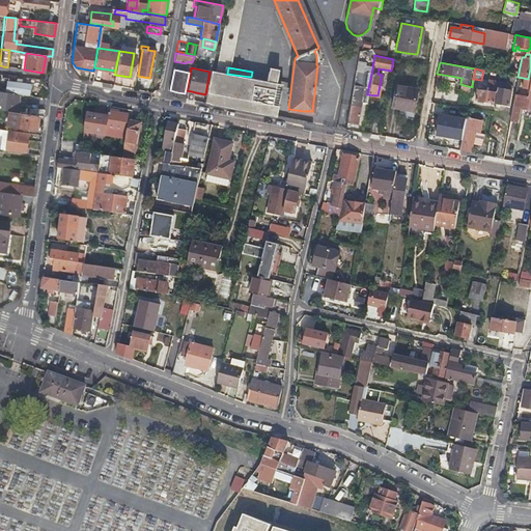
[(361,86),(368,88),(371,75),(356,72),(347,121),(357,123),(360,103),(358,103),(361,86)]
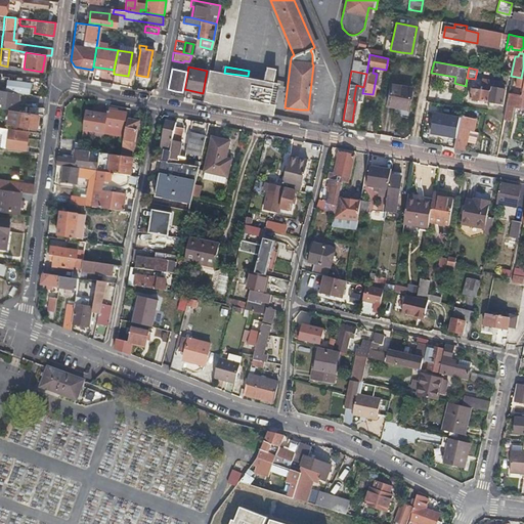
[(203,93),(202,101),(268,114),(270,103),(274,104),(277,89),(242,82),(241,87),(232,85),(233,81),(211,77),(210,83),(205,82),(203,93)]
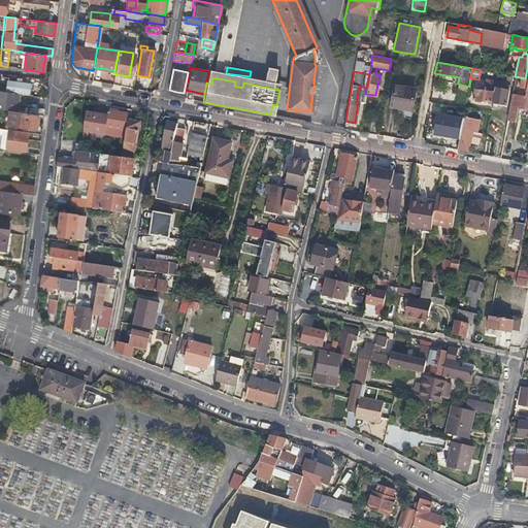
[(8,79),(8,80),(7,80),(6,80),(0,79),(0,89),(28,93),(29,84),(8,79)]
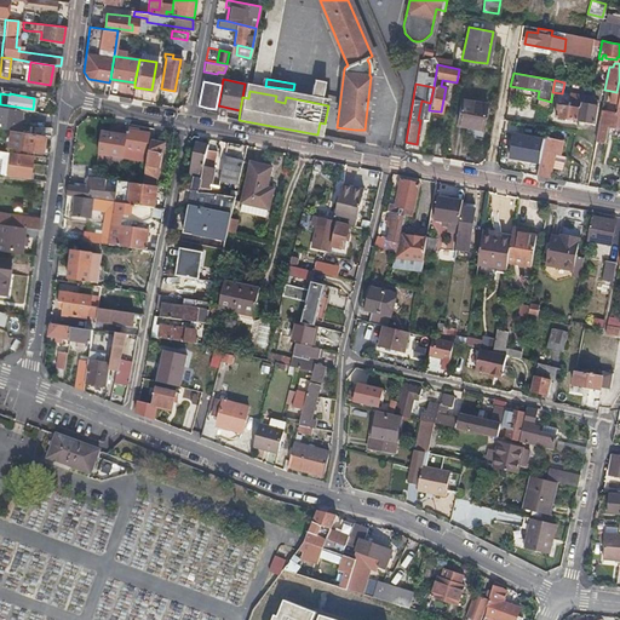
[(593,99),(581,97),(570,95),(568,104),(560,103),(558,105),(557,105),(556,116),(593,125),(597,107),(592,107),(593,99)]
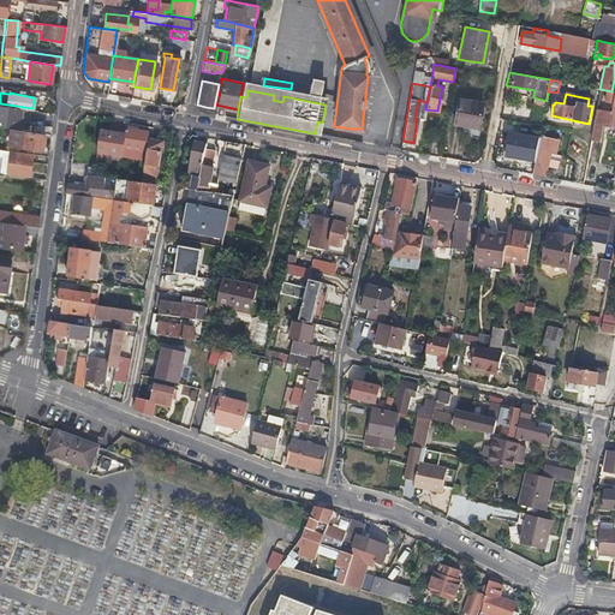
[(614,94),(611,113),(596,109),(591,139),(599,142),(603,125),(614,127),(614,94)]
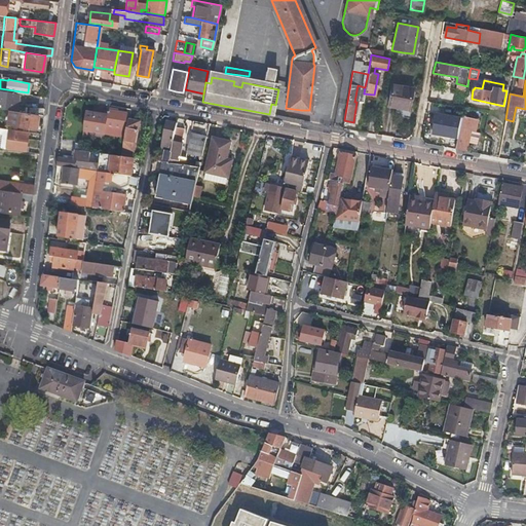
[(387,106),(397,108),(407,109),(411,88),(390,84),(387,106)]
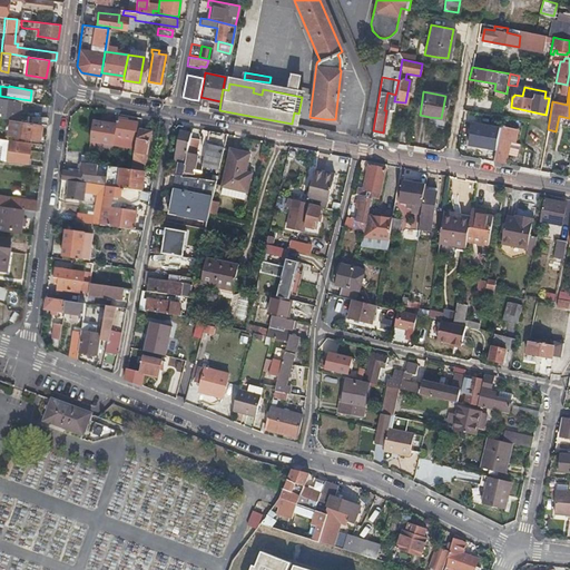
[(394,101),(395,95),(387,92),(384,110),(386,110),(393,111),(394,101)]
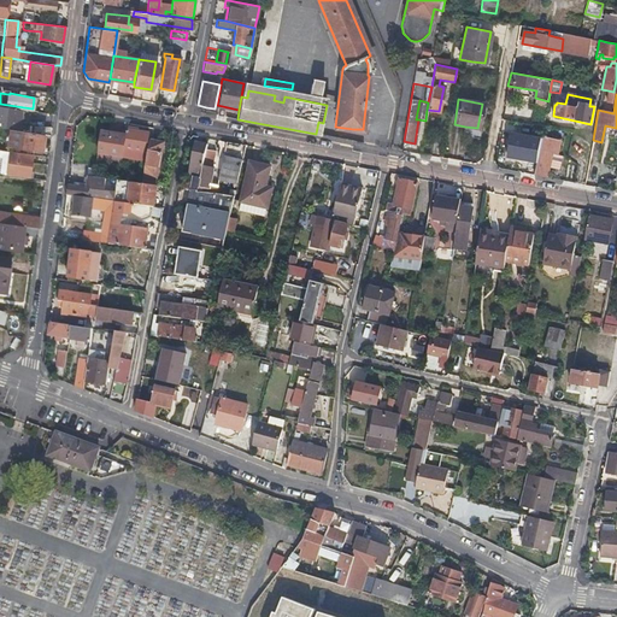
[(0,127),(13,130),(43,135),(50,136),(51,127),(19,122),(22,110),(0,105),(0,127)]
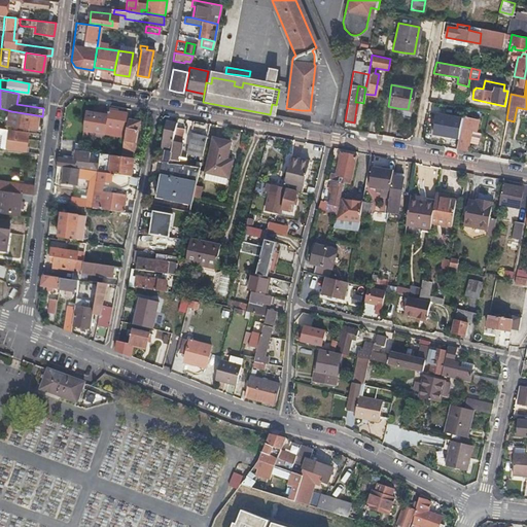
[(35,129),(37,115),(11,111),(11,114),(10,118),(20,119),(19,126),(35,129)]
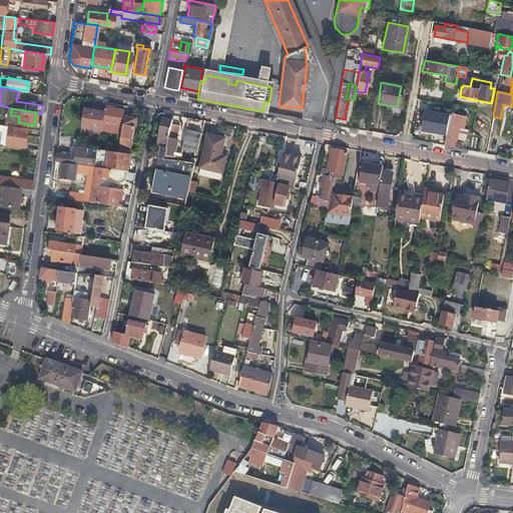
[(103,123),(111,125),(120,126),(122,111),(105,108),(103,123)]
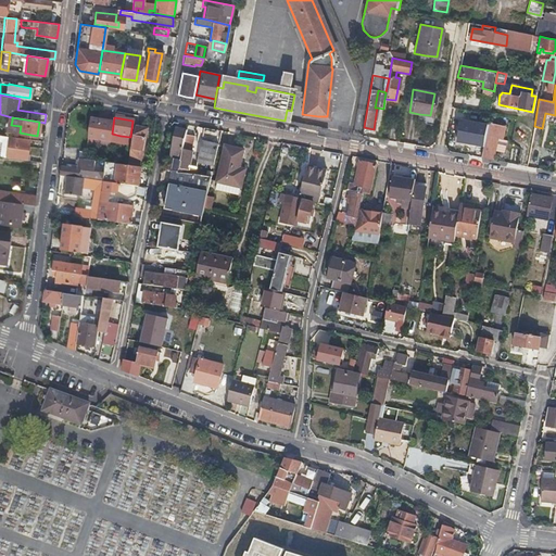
[(129,156),(140,159),(143,159),(150,123),(136,119),(129,156)]
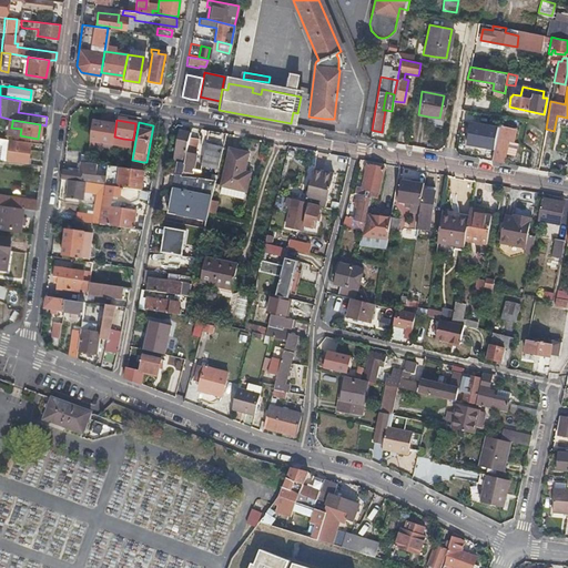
[(509,142),(511,143),(515,143),(517,131),(500,127),(492,162),(504,164),(509,142)]
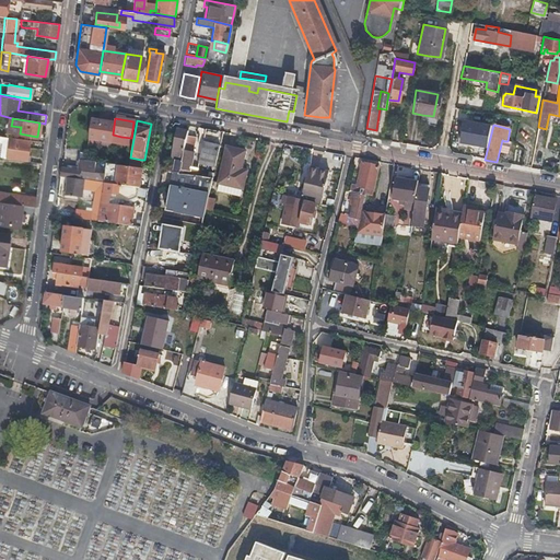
[(173,172),(179,174),(187,136),(188,130),(178,128),(172,162),(173,162),(171,173),(173,174),(173,172)]
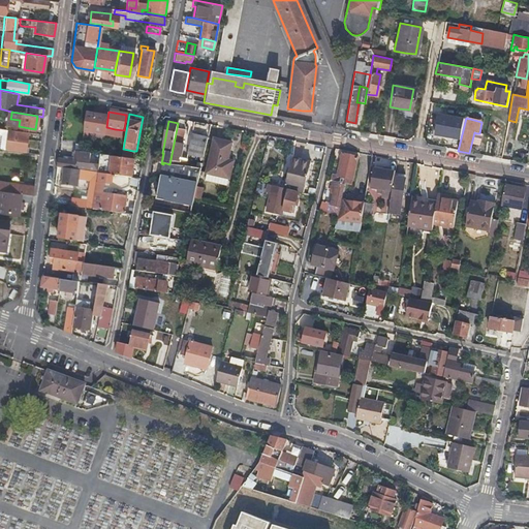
[(0,155),(23,159),(27,132),(0,127),(0,155)]
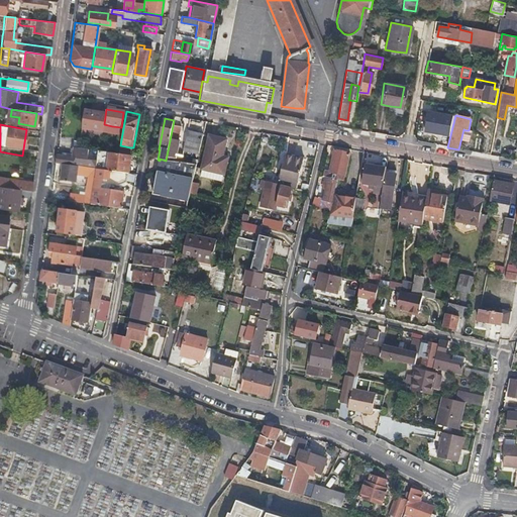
[(166,161),(181,163),(181,162),(182,154),(177,153),(180,140),(178,140),(181,126),(173,125),(166,161)]
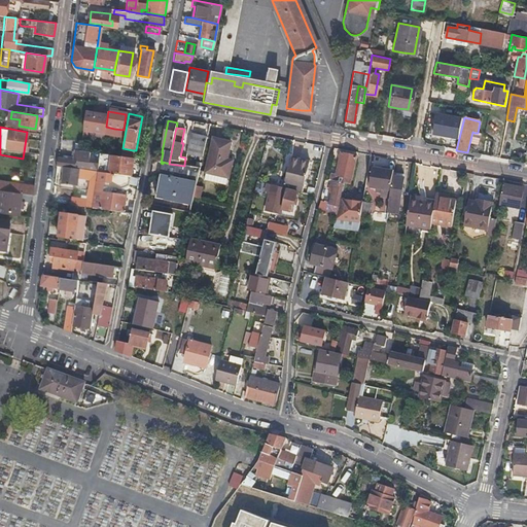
[(206,172),(217,175),(229,177),(232,160),(222,157),(225,138),(213,136),(206,172)]
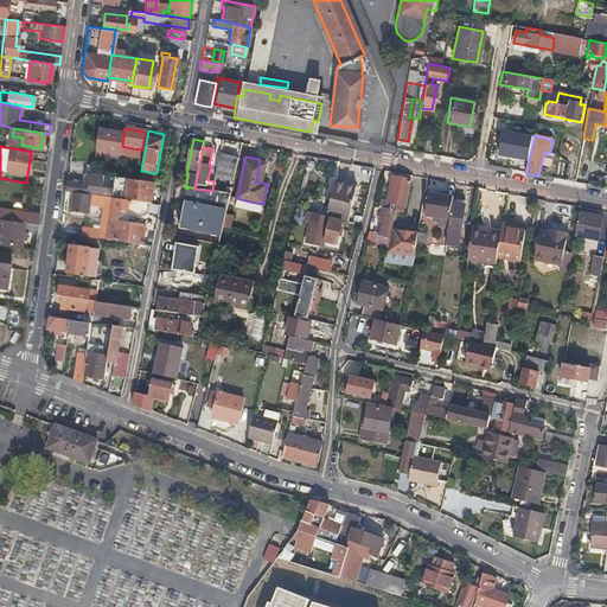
[(212,190),(212,191),(230,195),(230,192),(225,192),(229,172),(221,170),(216,190),(212,190)]
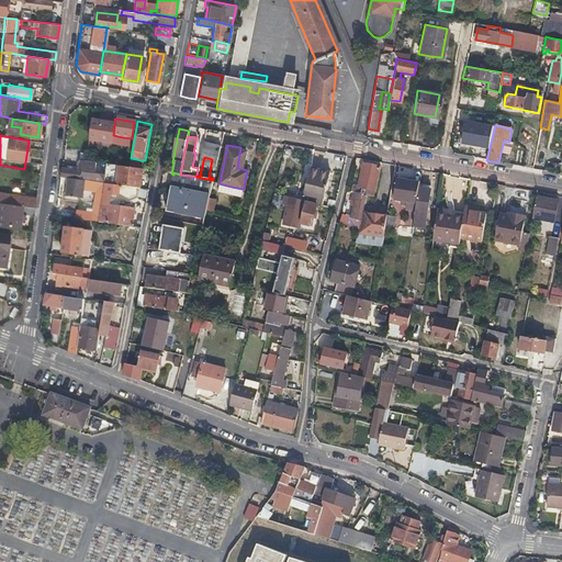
[(141,168),(142,160),(131,158),(130,166),(141,168)]
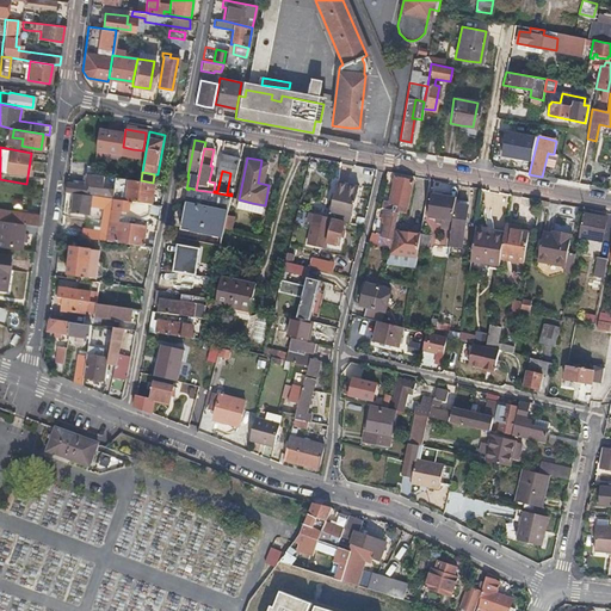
[(111,198),(112,198),(118,199),(122,178),(115,177),(111,198)]
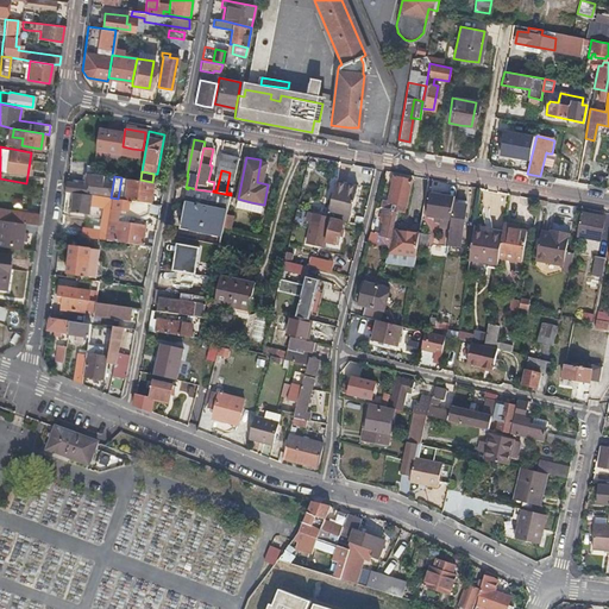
[(382,202),(381,208),(382,208),(395,211),(405,213),(412,180),(394,176),(388,203),(382,202)]
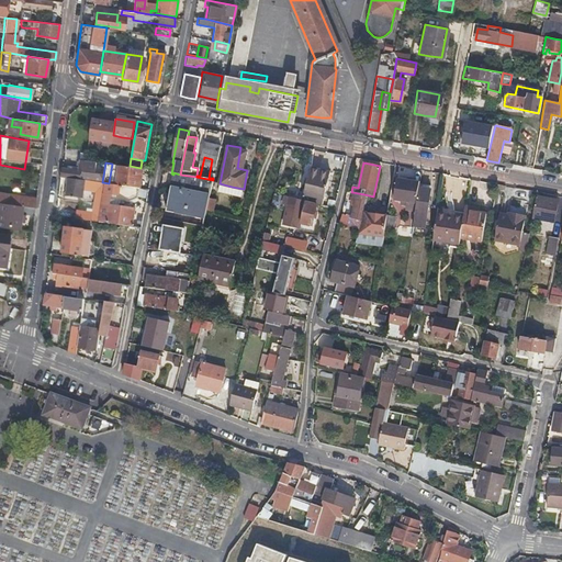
[(119,165),(112,164),(109,183),(116,184),(119,165)]
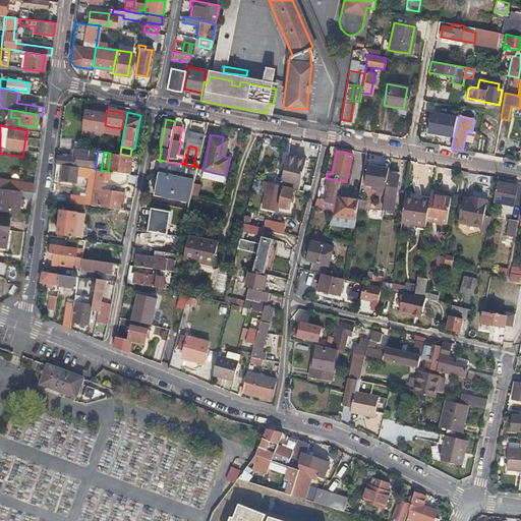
[(108,171),(129,174),(132,156),(130,156),(120,154),(110,153),(108,171)]
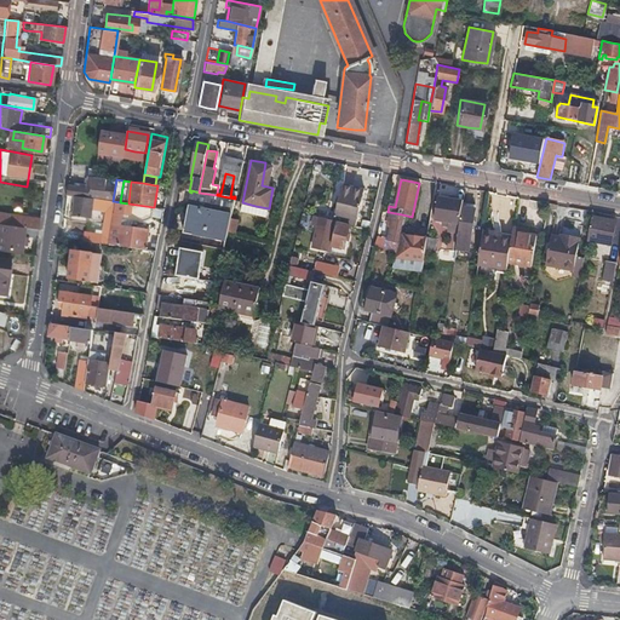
[(74,196),(85,197),(86,188),(68,185),(67,195),(74,196)]
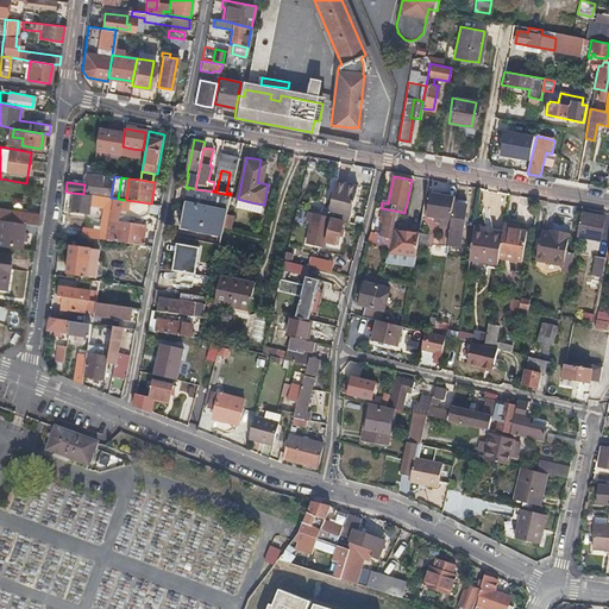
[(188,187),(188,189),(180,228),(223,234),(231,195),(213,192),(195,189),(188,187)]
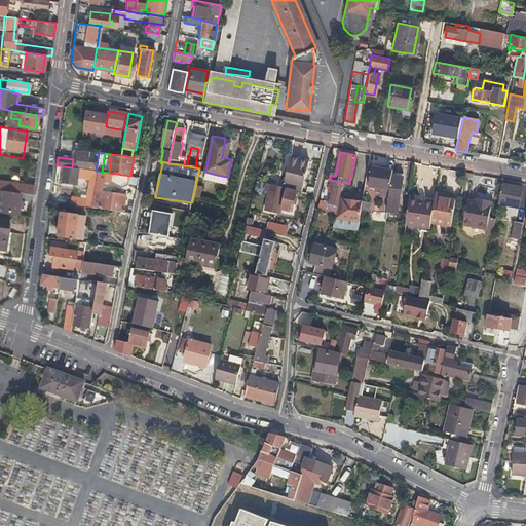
[(78,168),(72,167),(63,166),(61,182),(76,185),(78,168)]
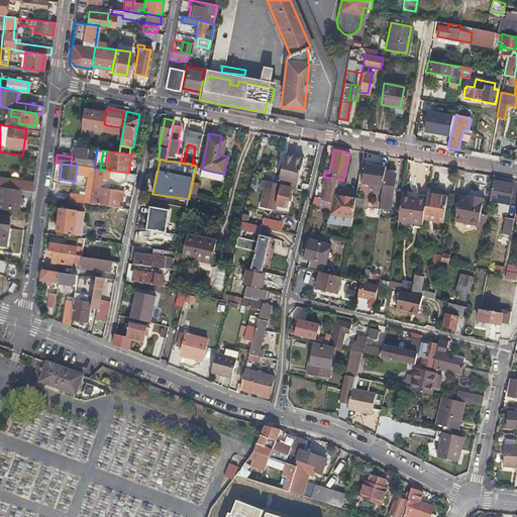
[(375,193),(382,194),(385,172),(386,168),(380,167),(380,166),(366,164),(363,184),(376,186),(375,193)]
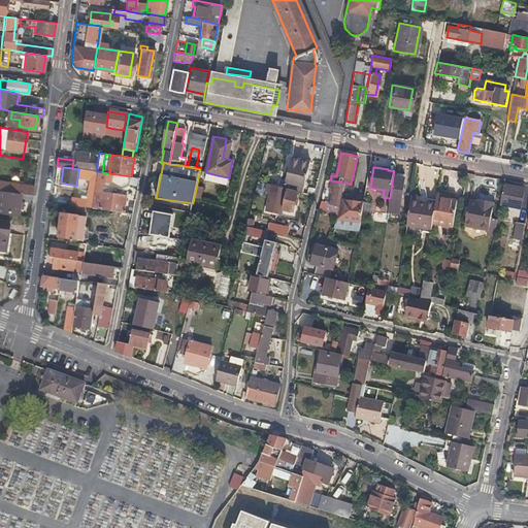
[(94,190),(97,171),(96,171),(81,169),(81,175),(91,176),(88,200),(93,200),(94,195),(94,190)]
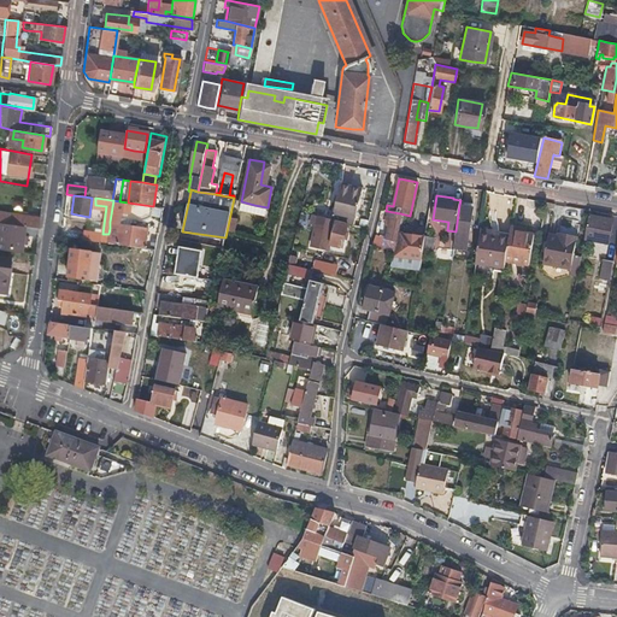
[(150,217),(153,206),(128,203),(119,201),(113,200),(110,222),(110,228),(109,234),(107,244),(111,244),(119,245),(122,225),(123,218),(136,219),(142,216),(150,217)]
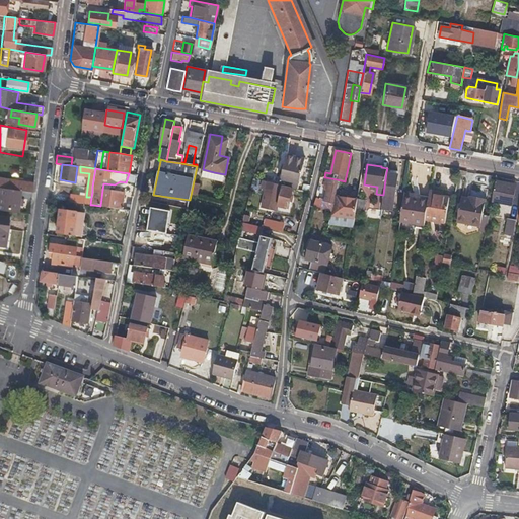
[(301,171),(296,170),(290,169),(289,173),(281,171),(278,184),(297,189),(301,171)]
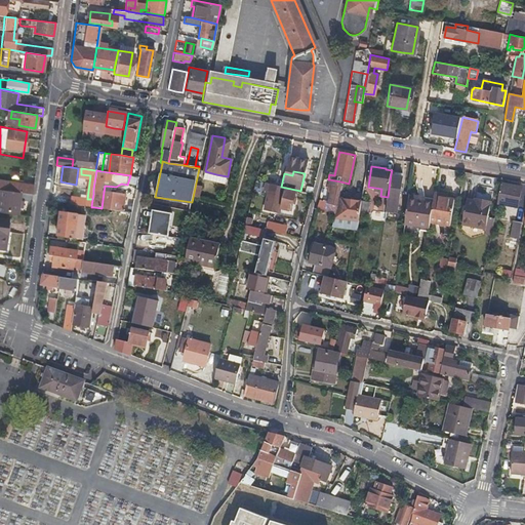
[(391,174),(388,197),(386,205),(397,206),(401,176),(391,174)]
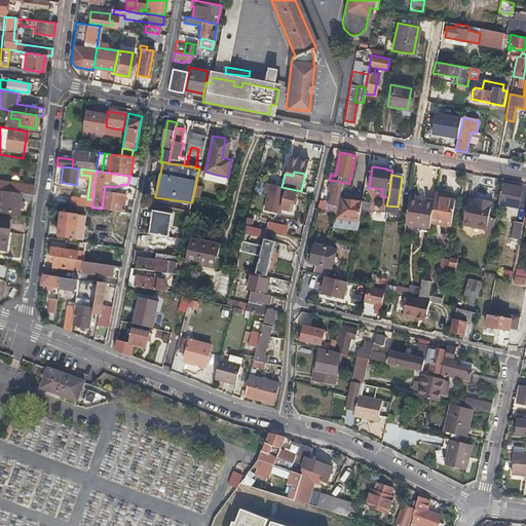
[(336,204),(341,182),(330,180),(328,188),(332,189),(329,202),(336,204)]
